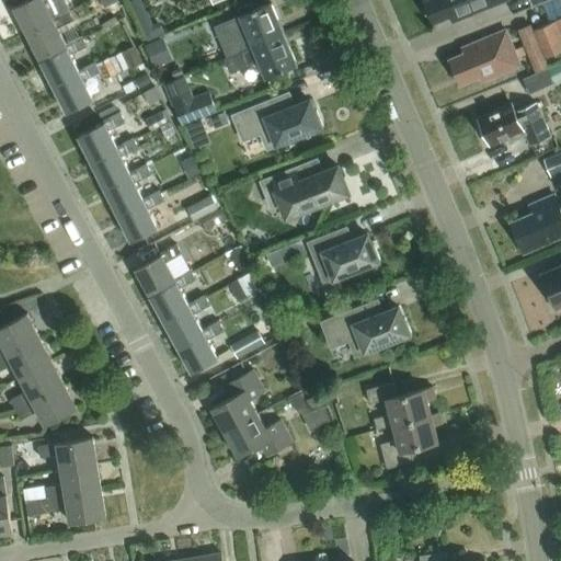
[(53,20),(52,18),(43,2),(46,0),(25,0),(12,7),(25,34),(53,20)]
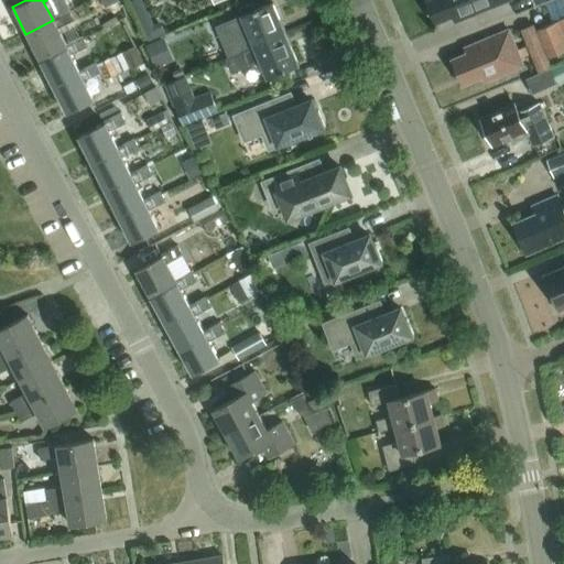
[(429,0),(427,1),(436,22),(453,15),(455,21),(507,0),(429,0)]
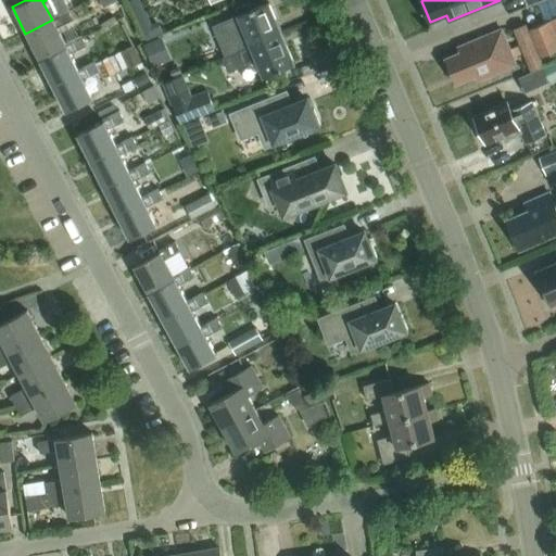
[(236,9),(239,16),(252,11),(249,3),(236,9)]
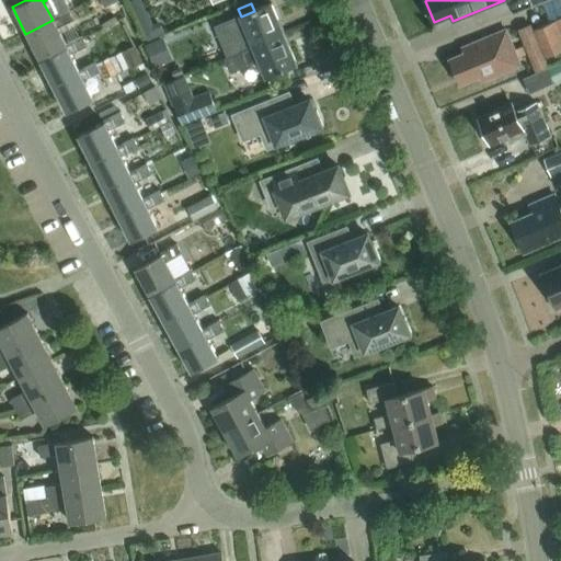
[(228,58),(284,35),(271,4),(240,18),(215,29),(228,58)]
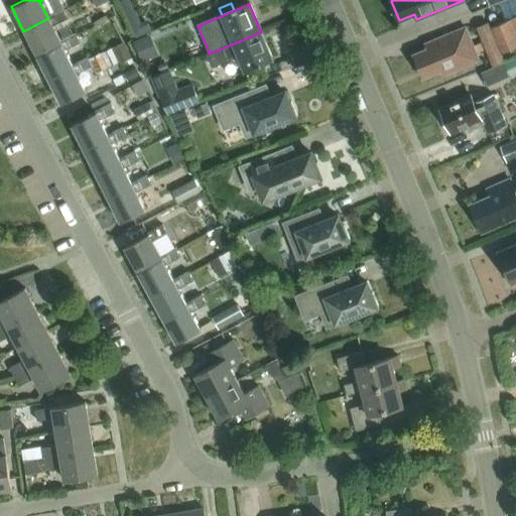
[(23,31),(35,55),(60,42),(59,40),(51,25),(67,18),(61,9),(47,16),(48,18),(23,31)]
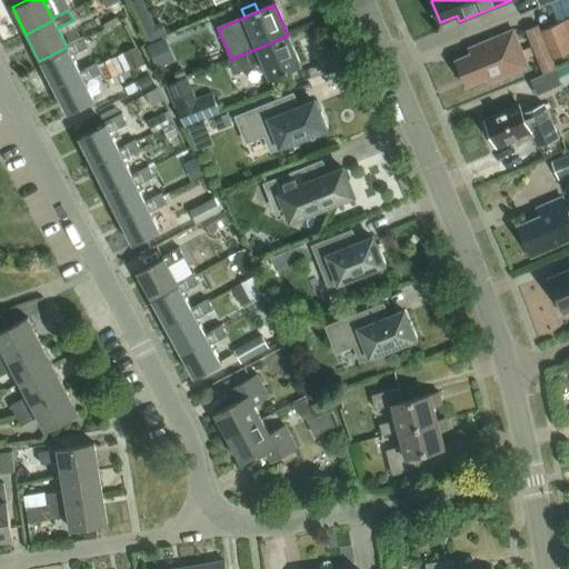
[(568,18),(540,30),(538,25),(526,30),(532,47),(521,51),(513,31),(469,49),(471,55),(456,61),(466,87),(486,78),(488,85),(528,68),(526,60),(536,56),(543,75),(557,69),(553,60),(568,52),(568,18)]
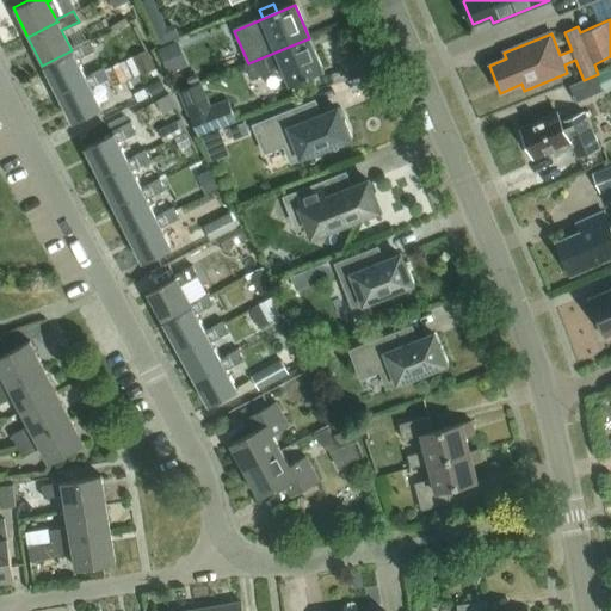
[(309,38),(248,63),(245,65),(251,80),(282,67),(290,85),(322,71),(309,38)]
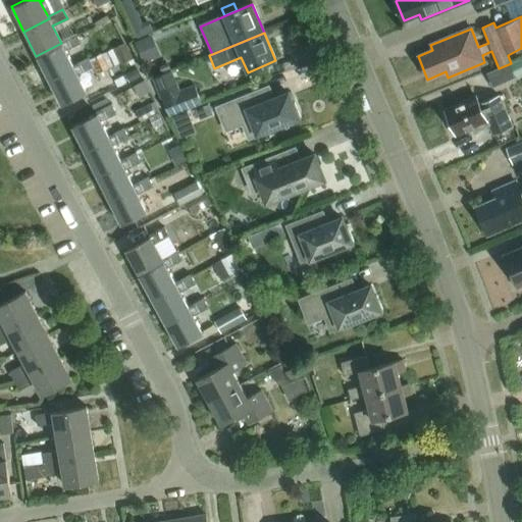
[(61,43),(36,56),(49,81),(73,67),(72,65),(64,50),(80,43),(74,34),(60,41),(61,43)]
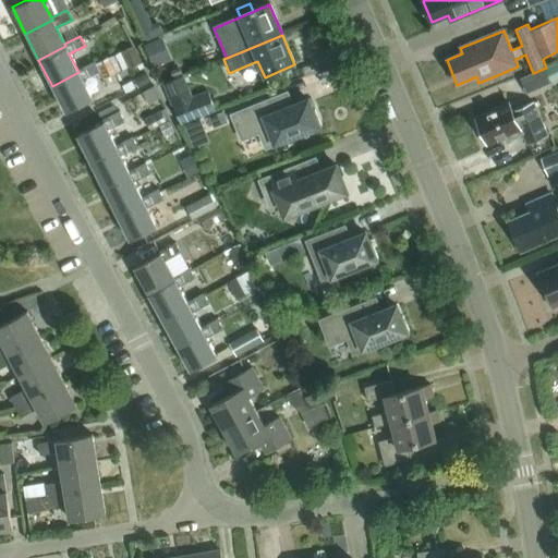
[(160,38),(145,46),(154,68),(170,60),(160,38)]
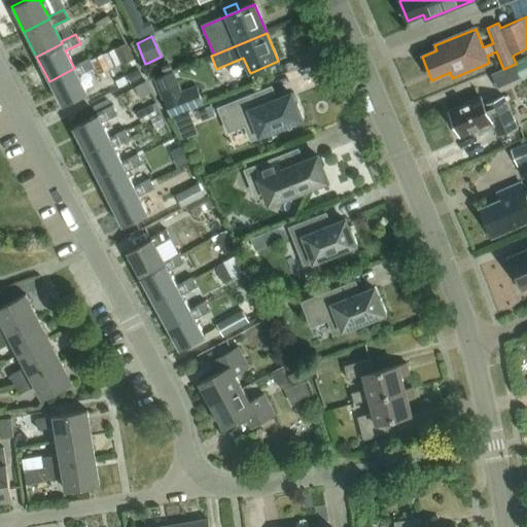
[(127,45),(115,50),(121,65),(134,59),(127,45)]
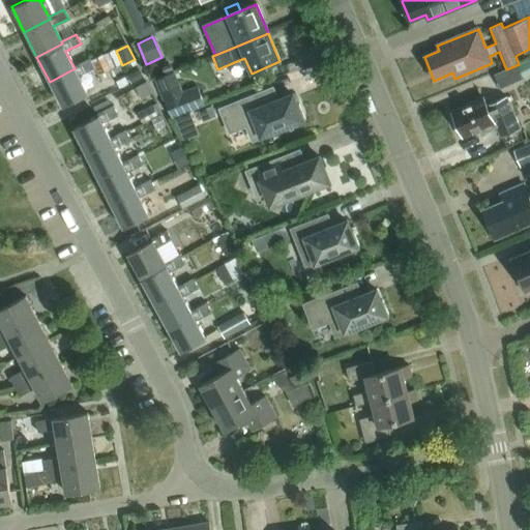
[(115,52),(106,56),(112,69),(121,65),(122,65),(116,51),(115,52)]
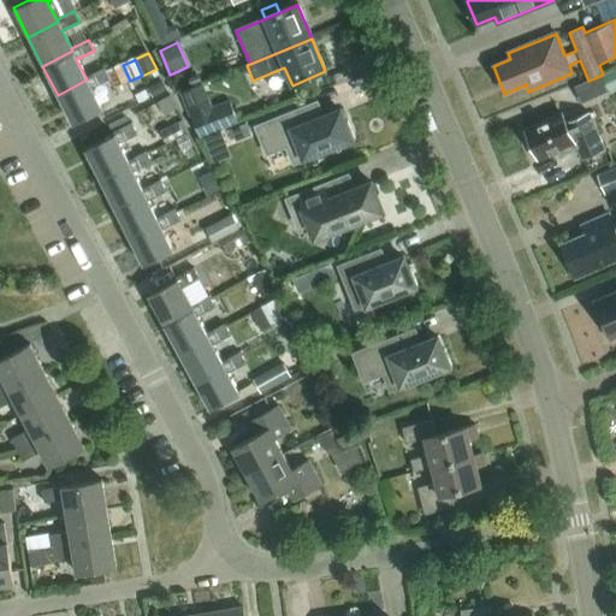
[(123,65),(105,73),(108,80),(113,89),(130,81),(123,65)]
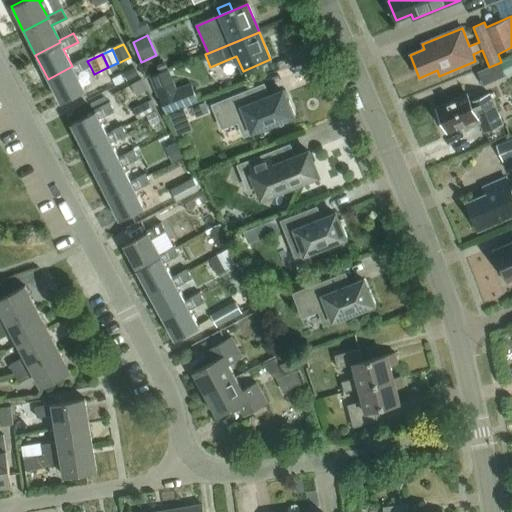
[(75,73),(90,66),(87,61),(85,56),(71,64),(72,66),(48,79),(60,103),(84,90),(75,73)]
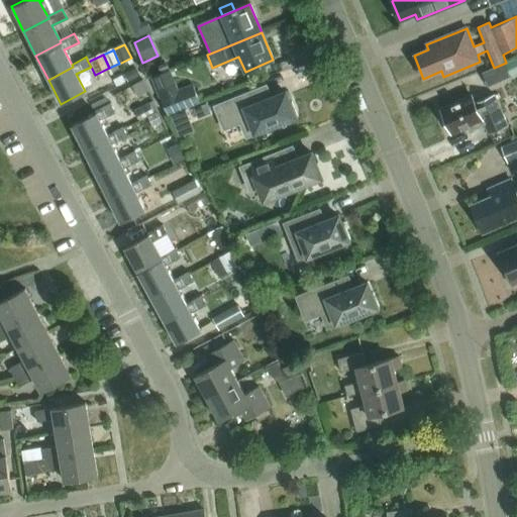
[(483,73),(488,87),(511,77),(505,64),(483,73)]
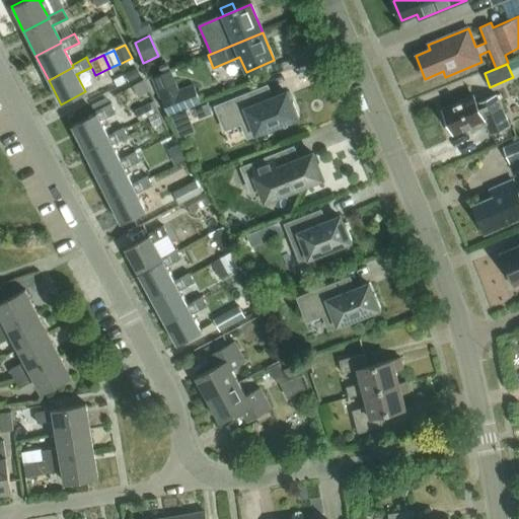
[(136,67),(125,73),(129,82),(141,76),(136,67)]
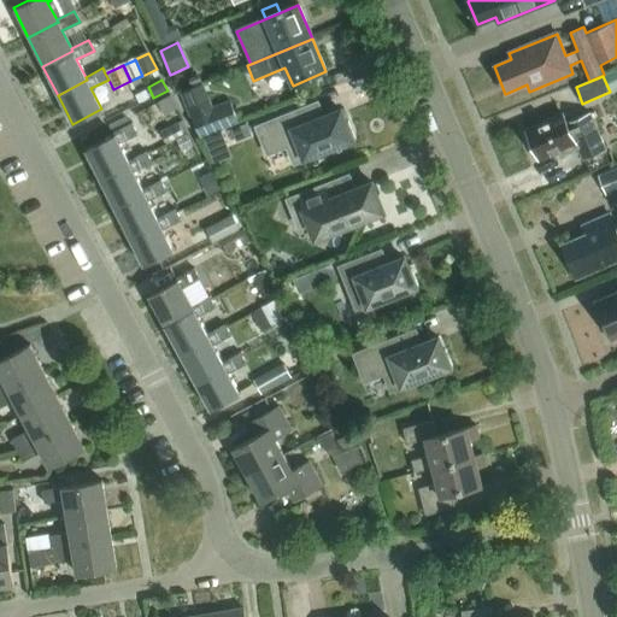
[(201,83),(180,93),(200,139),(238,122),(229,101),(213,109),(201,83)]
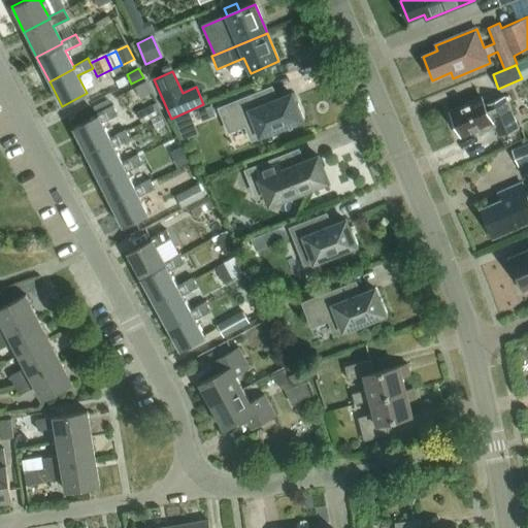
[(125,77),(117,81),(120,89),(128,85),(125,77)]
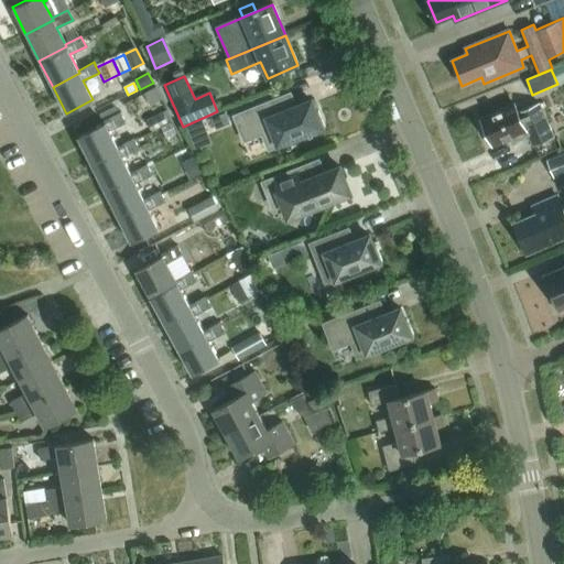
[(303,137),(325,129),(313,98),(311,99),(311,100),(286,109),(281,97),(234,116),(243,140),(261,132),(268,149),(302,134),(303,137)]
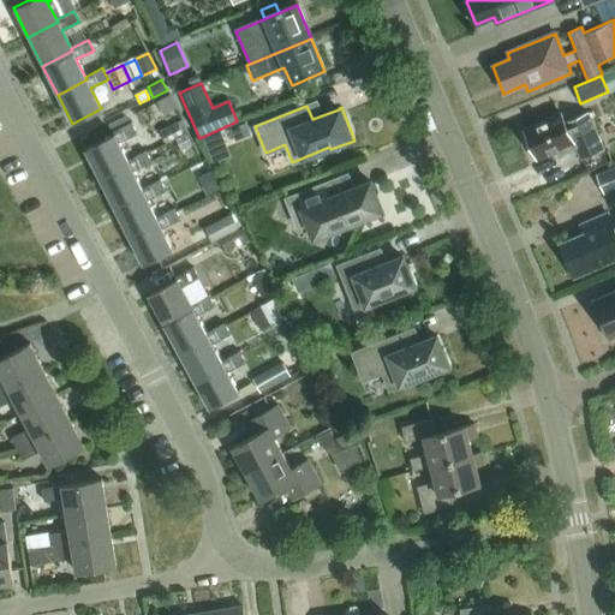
[(581,160),(604,149),(589,113),(566,123),(561,113),(524,129),(538,160),(557,151),(559,155),(577,148),(581,160)]
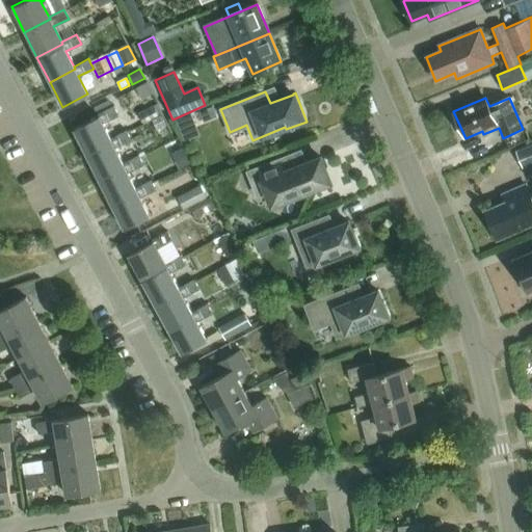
[(162,115),(157,105),(139,113),(144,124),(152,121),(161,115),(162,115)]
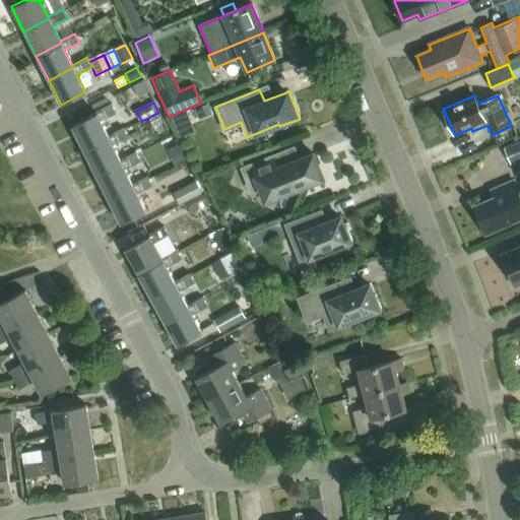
[(71,125),(83,149),(108,137),(107,135),(100,121),(114,114),(110,105),(93,112),(94,114),(71,125)]
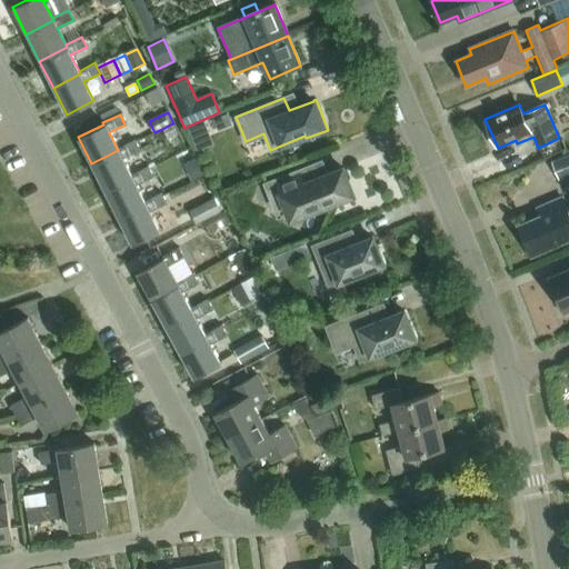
[(228,115),(215,120),(218,130),(231,126),(228,115)]
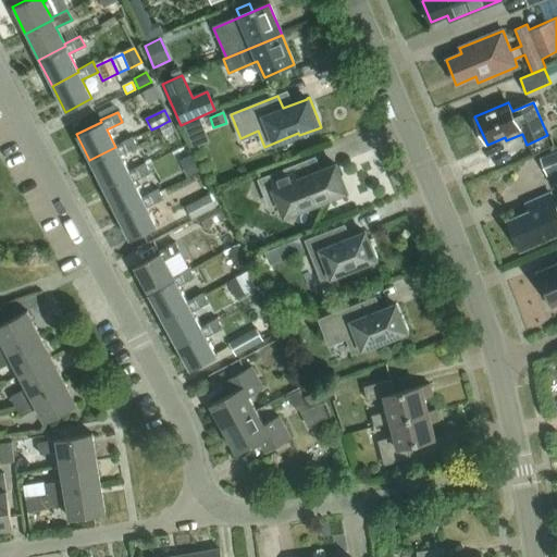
[(199,120),(184,125),(189,138),(205,133),(199,120)]
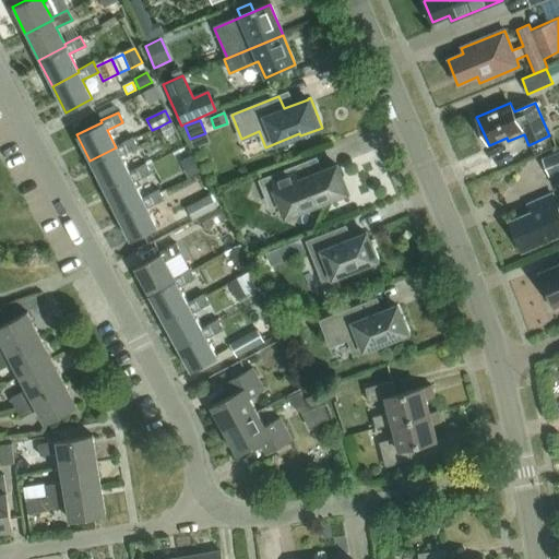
[(169,121),(159,127),(164,137),(175,132),(169,121)]
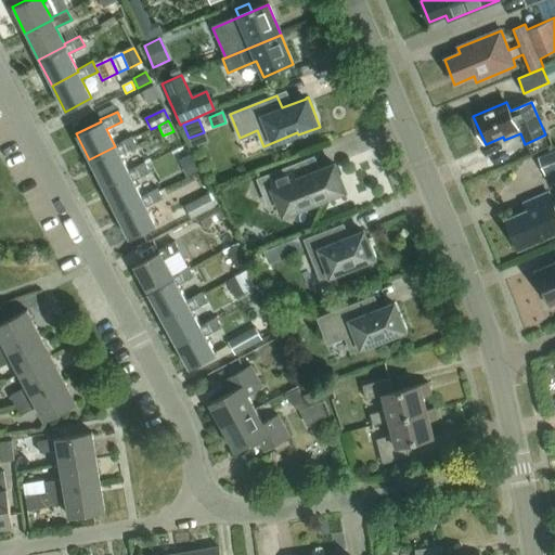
[(134,147),(131,139),(130,137),(114,144),(115,146),(89,159),(102,186),(128,173),(127,171),(119,155),(134,147)]
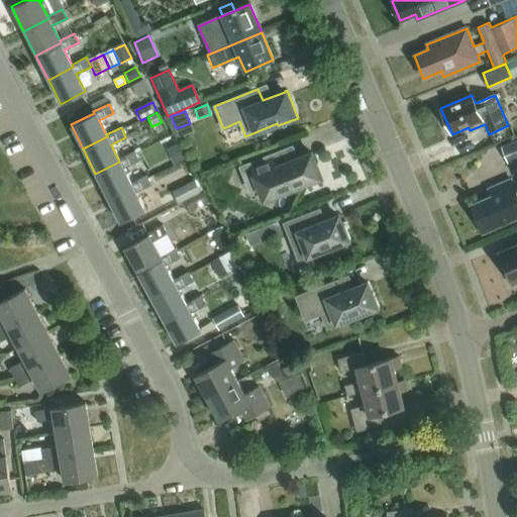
[(516,140),(501,146),(508,164),(516,160),(516,140)]
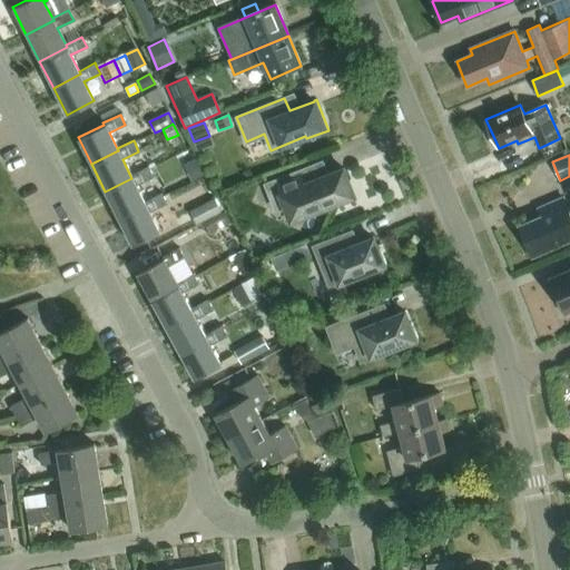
[(334,206),(356,198),(344,167),(342,168),(343,168),(317,178),(313,166),(265,185),(274,208),(293,202),(300,217),(333,204),(334,206)]
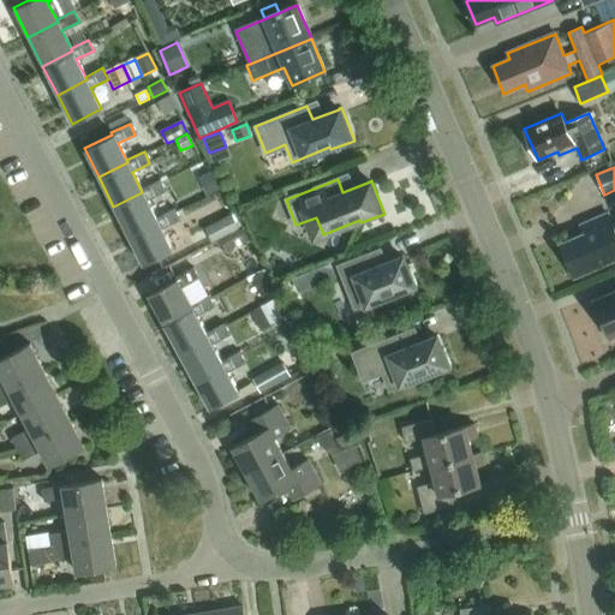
[(159,181),(141,190),(142,192),(113,207),(127,236),(156,221),(155,219),(147,201),(163,192),(159,181)]
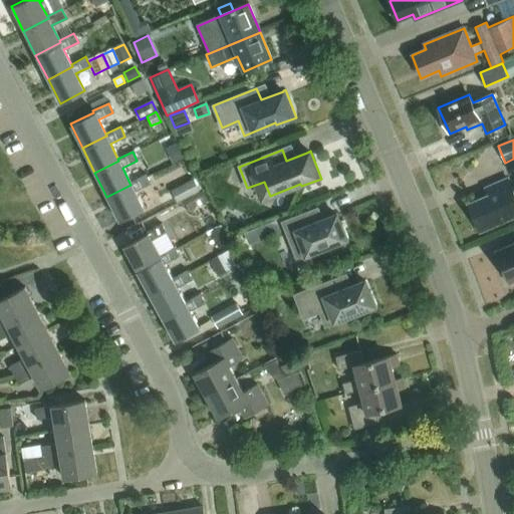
[(135,192),(149,185),(145,175),(130,183),(131,185),(106,197),(118,221),(143,209),(135,192)]
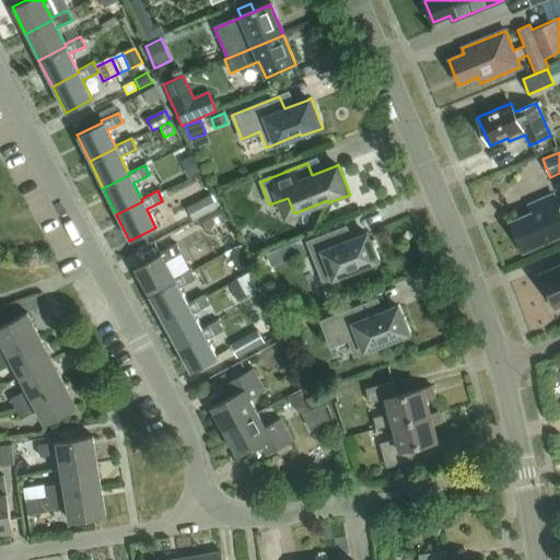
[(187,208),(194,220),(219,207),(211,195),(187,208)]
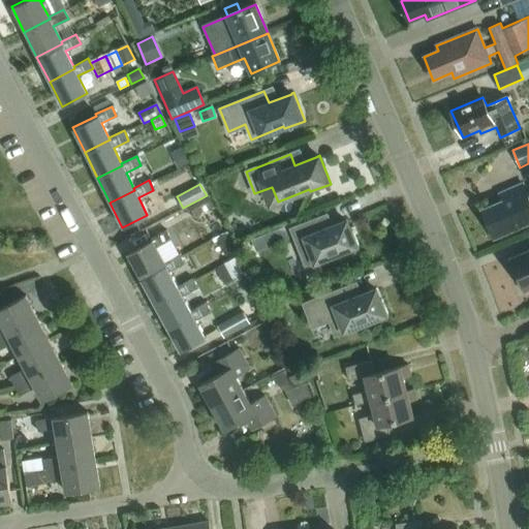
[(495,237),(528,222),(528,203),(522,186),(500,195),(503,201),(484,210),(495,237)]
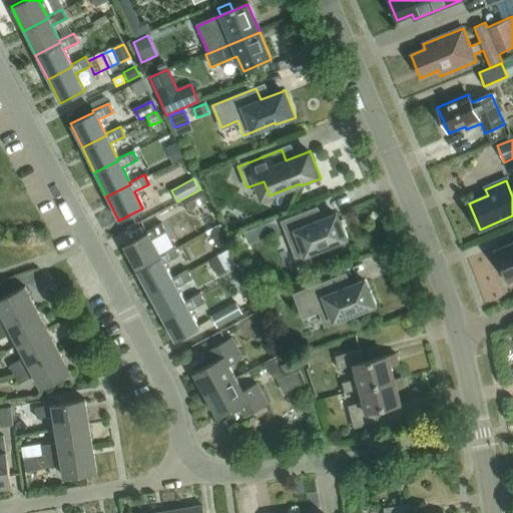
[(201,190),(184,199),(190,210),(207,201),(201,190)]
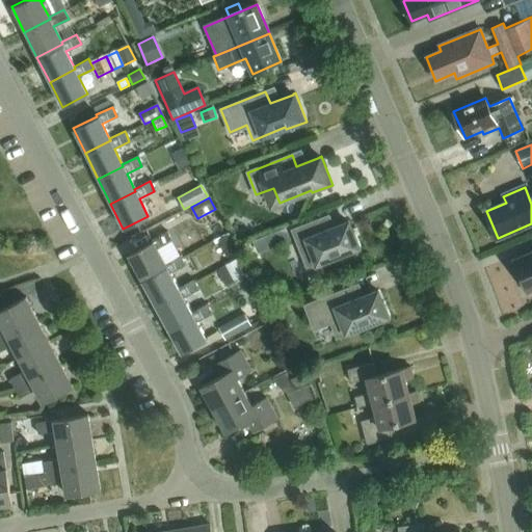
[(340,258),(361,249),(349,220),(347,221),(347,222),(324,232),(320,220),(292,231),(307,268),(339,256),(340,258)]
